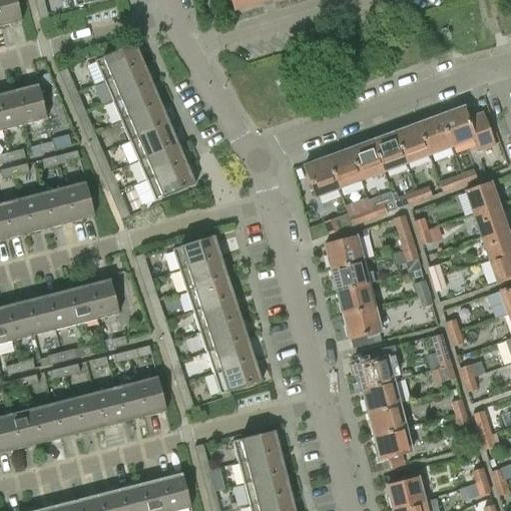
[(0,0),(0,22),(1,25),(23,20),(18,0),(0,0)]
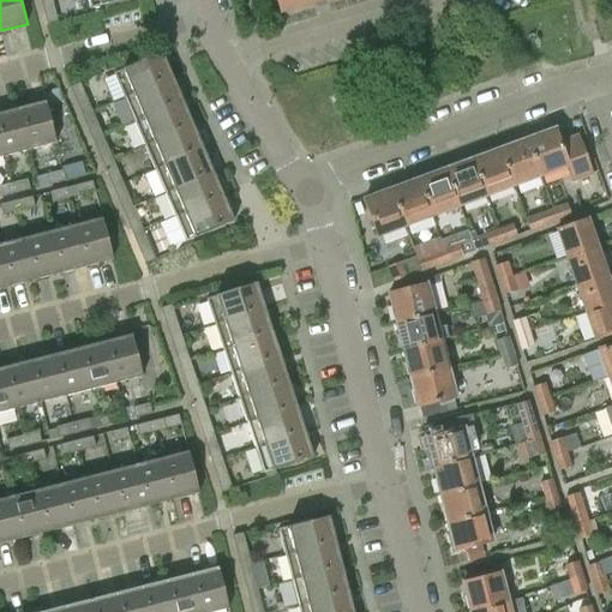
[(57,9),(54,0),(43,0),(46,11),(57,9)]
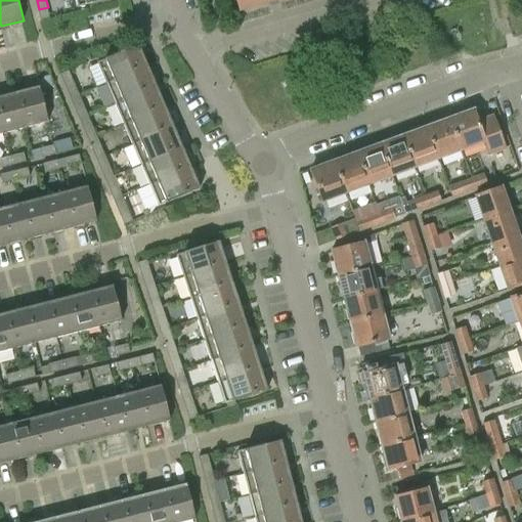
[(237,0),(241,9),(271,0),(237,0)]
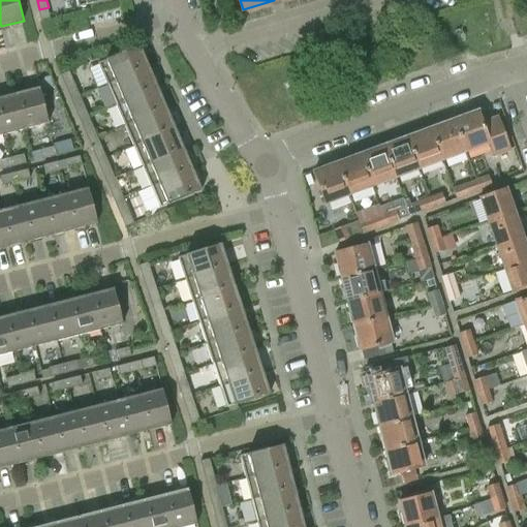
[(99,61),(107,83),(150,64),(141,43),(99,61)]
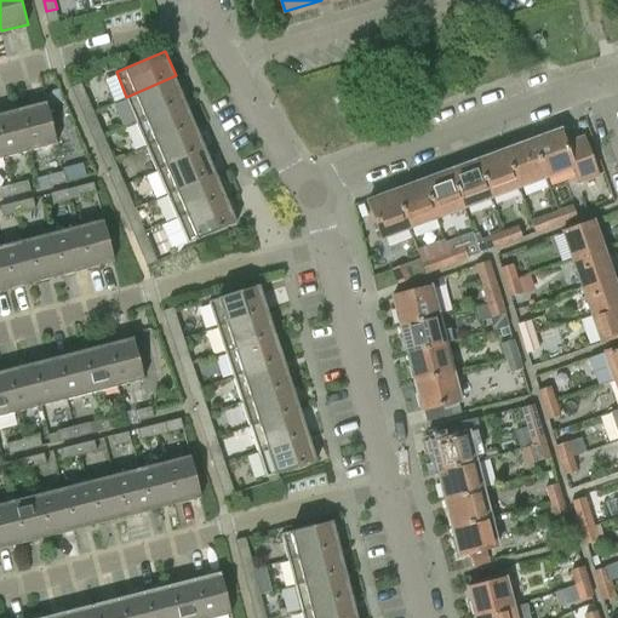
[(176,75),(126,97),(137,121),(186,99),(176,75)]
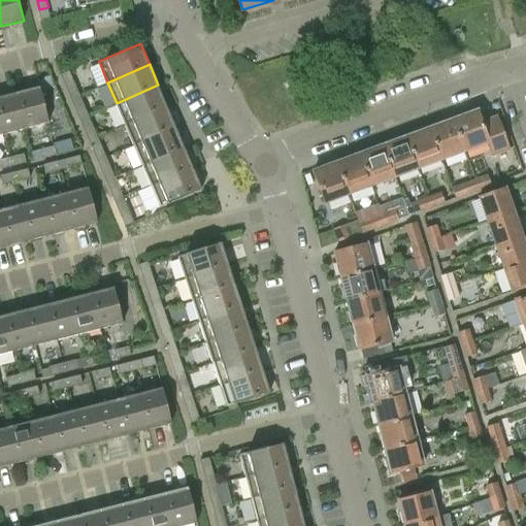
[(65,81),(72,98),(80,94),(74,78),(65,81)]
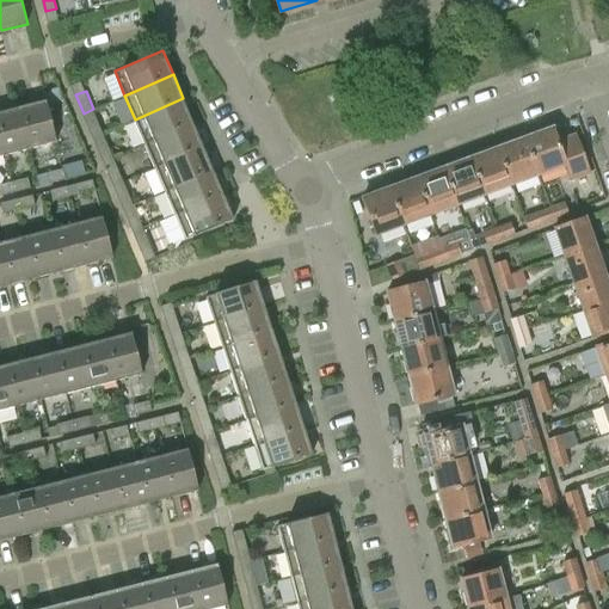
[(135,120),(145,143),(194,122),(183,98),(135,120)]
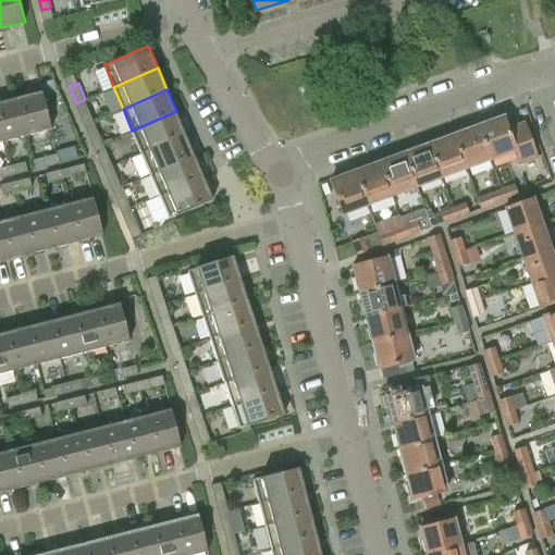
[(42,90),(19,96),(28,134),(52,128),(42,90)]
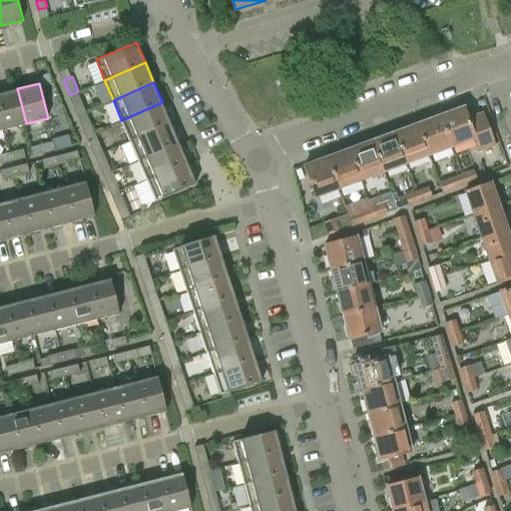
[(0,110),(5,129),(26,123),(17,88),(0,92),(0,110)]
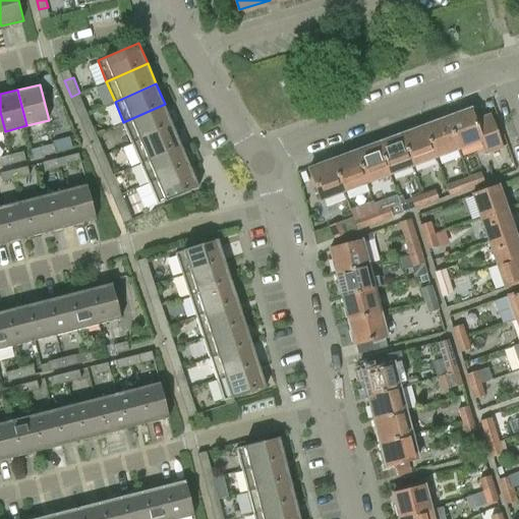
[(87,108),(79,93),(71,97),(77,112),(87,108)]
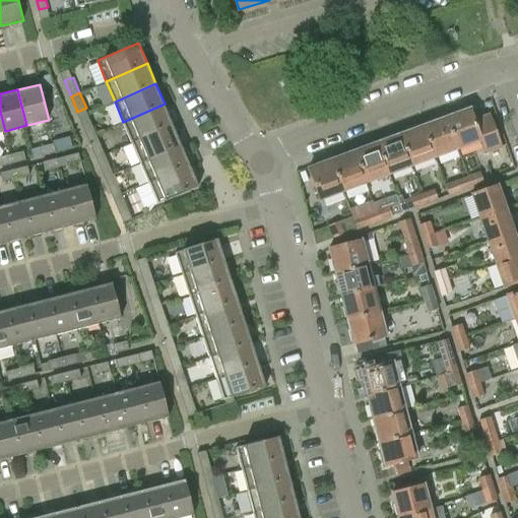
[(165,104),(123,122),(132,141),(173,124),(165,104)]
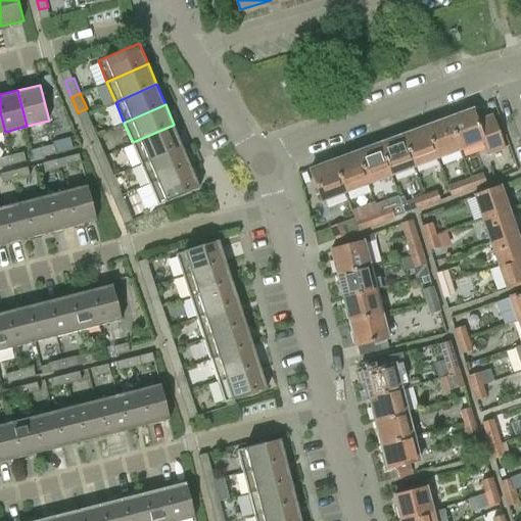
[(452,115),(450,116),(461,148),(484,139),(488,151),(505,145),(493,114),(478,121),(473,108),(463,111),(462,110),(451,114),(452,115)]
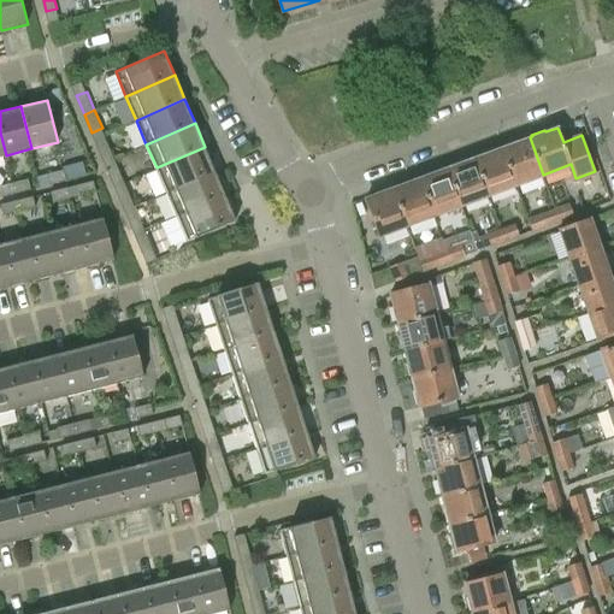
[(517,184),(543,175),(530,137),(518,142),(518,141),(505,146),(505,147),(503,147),(517,184)]
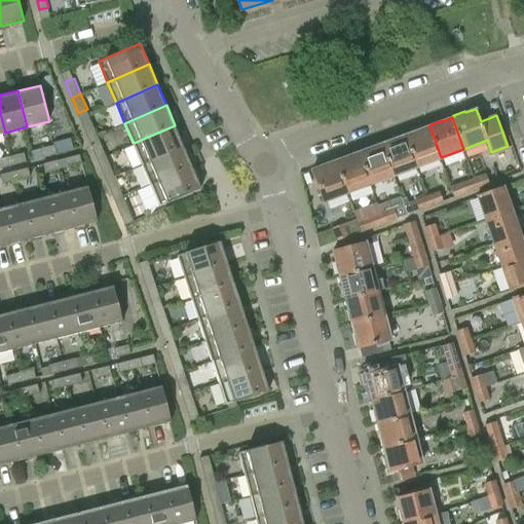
[(82,122),(89,138),(98,135),(91,119),(82,122)]
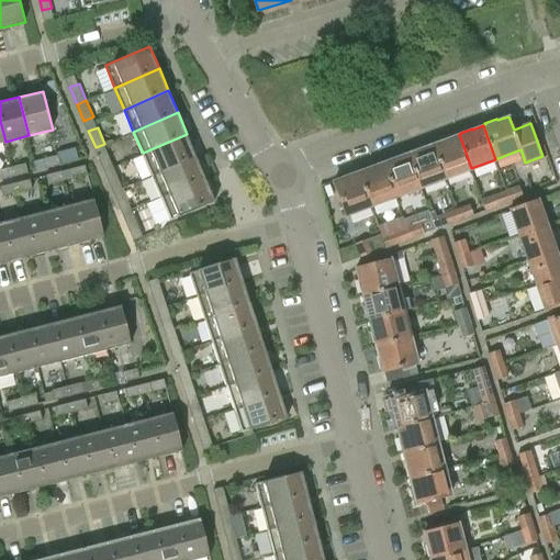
[(143,153),(152,175),(197,156),(187,134),(143,153)]
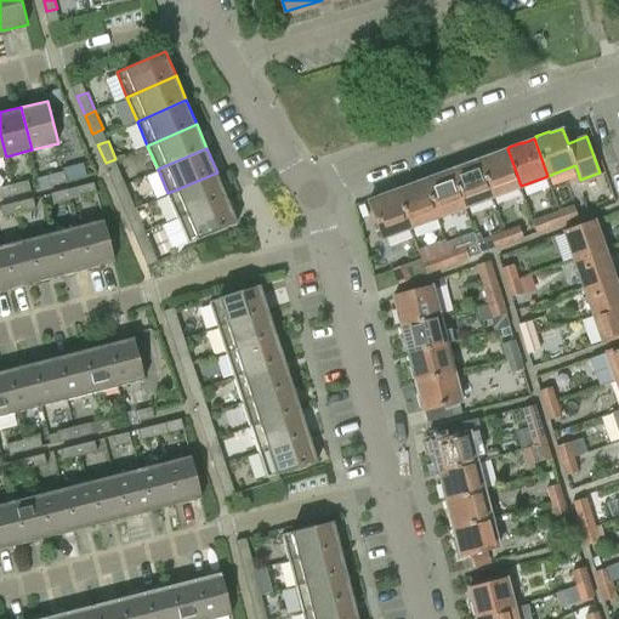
[(493,196),(521,186),(507,148),(495,153),(495,152),(482,157),(482,158),(480,159),(493,196)]
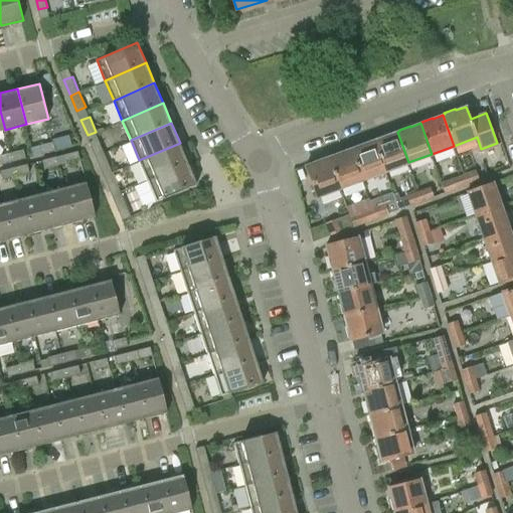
[(103,147),(96,132),(88,135),(94,151),(103,147)]
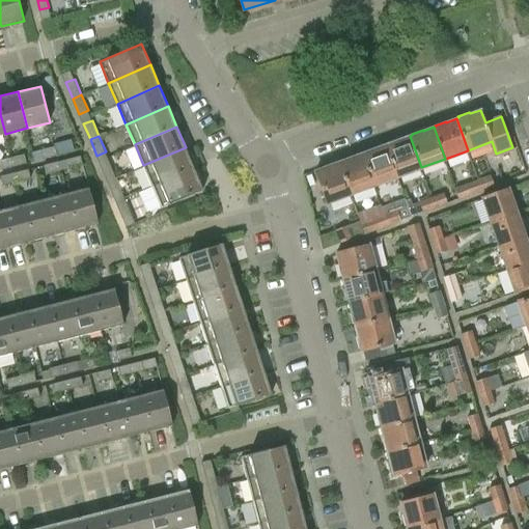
[(398,175),(421,167),(410,136),(399,139),(399,138),(388,142),(388,143),(387,144),(398,175)]
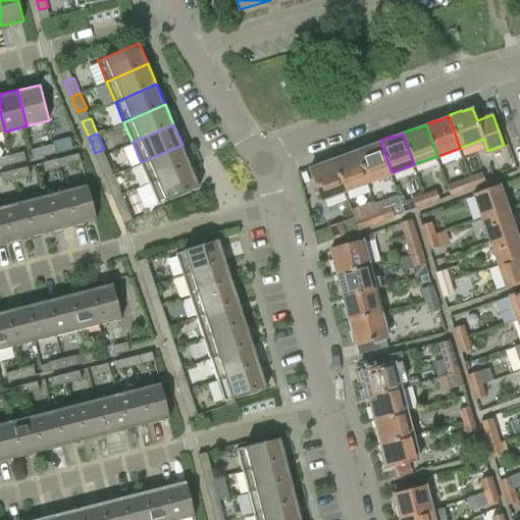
[(368,182),(392,172),(380,142),(370,146),(370,145),(359,149),(359,150),(357,150),(368,182)]
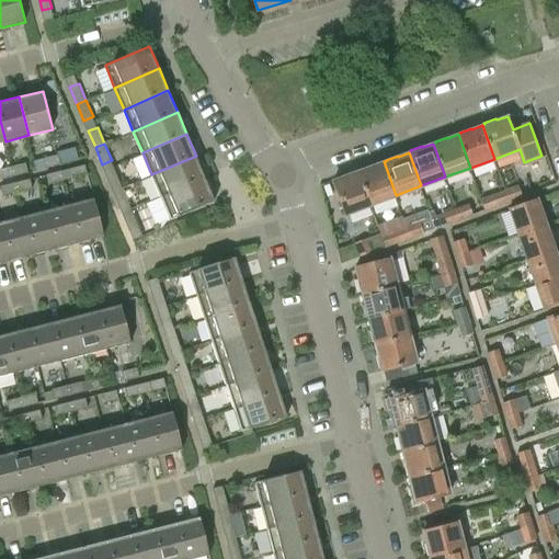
[(61,163),(58,153),(44,157),(46,167),(61,163)]
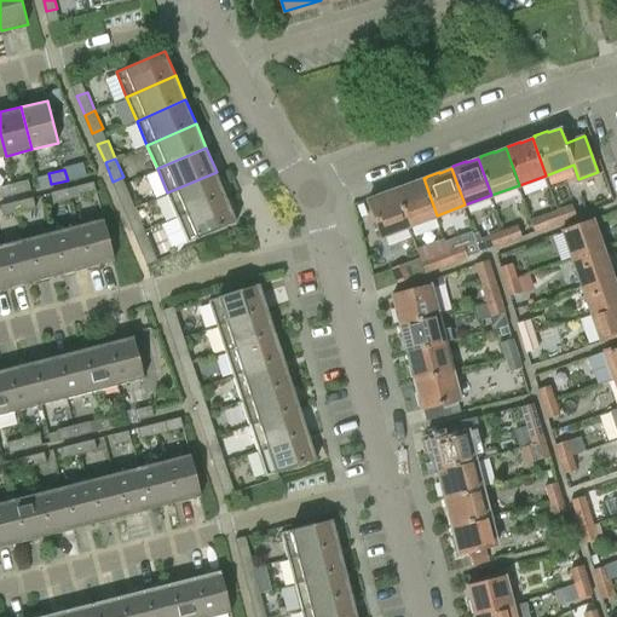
[(167,192),(178,217),(226,196),(217,172),(167,192)]
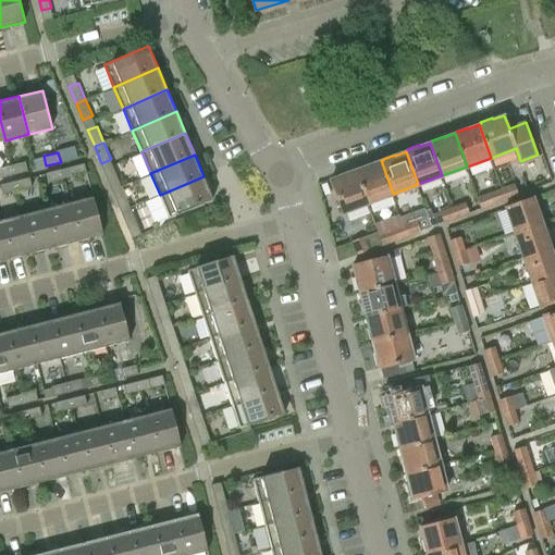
[(26,160),(11,164),(14,174),(28,170),(26,160)]
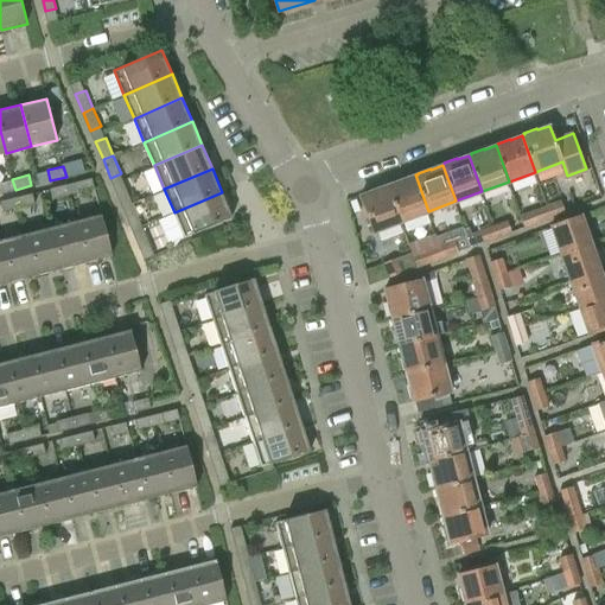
[(389,185),(402,221),(428,211),(415,174),(403,179),(403,178),(390,183),(390,184),(389,185)]
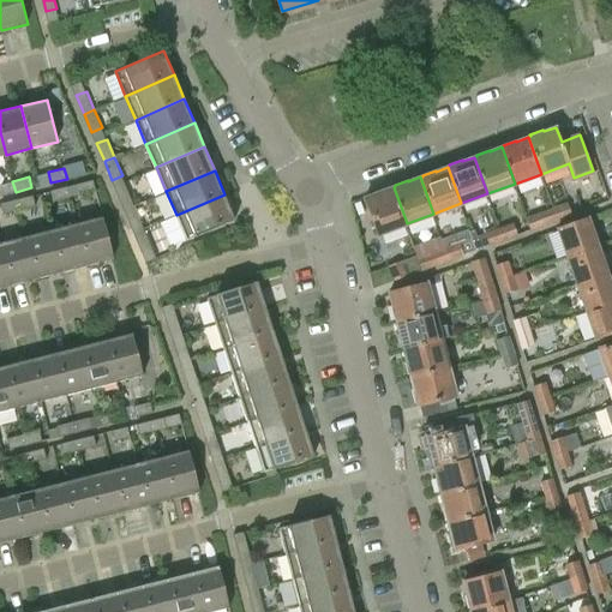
[(78,183),(81,193),(96,190),(94,179),(78,183)]
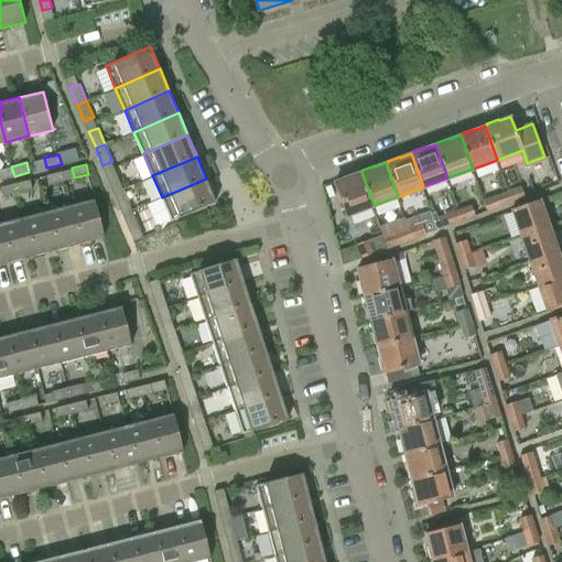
[(0,179),(14,176),(11,166),(0,169),(0,179)]
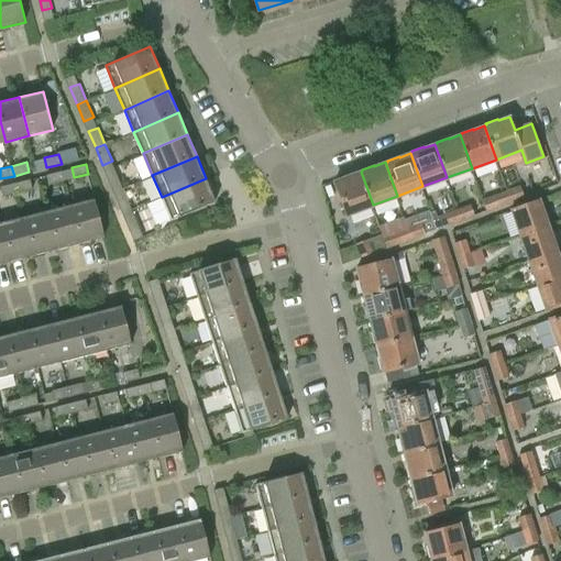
[(64,180),(62,171),(46,174),(50,184),(64,180)]
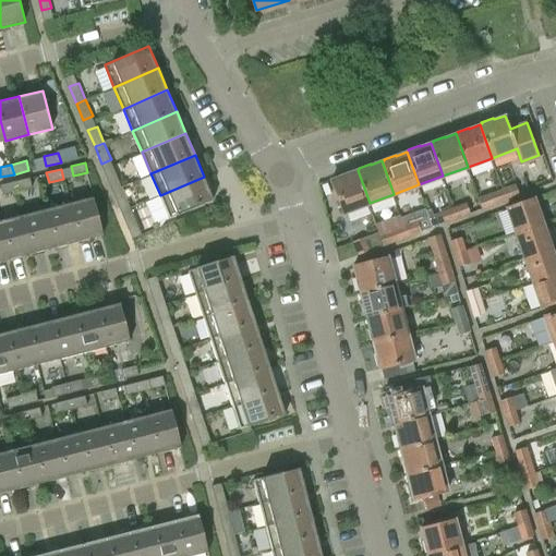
[(106,172),(112,190),(122,185),(115,169),(106,172)]
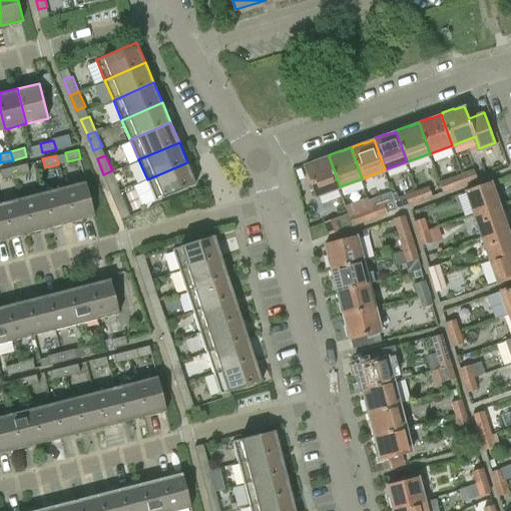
[(340,186),(329,156),(319,159),(319,158),(308,162),(308,163),(306,164),(317,195),(340,186)]
